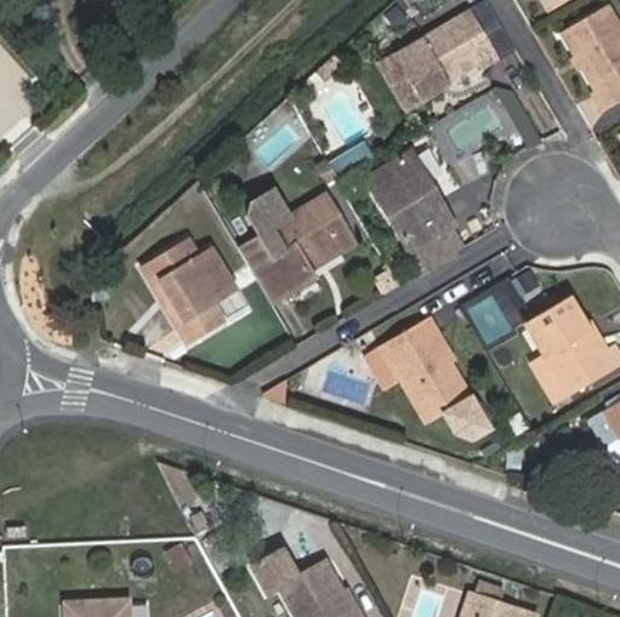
[(558,29),(604,106),(619,96),(619,29),(603,3),(558,29)]
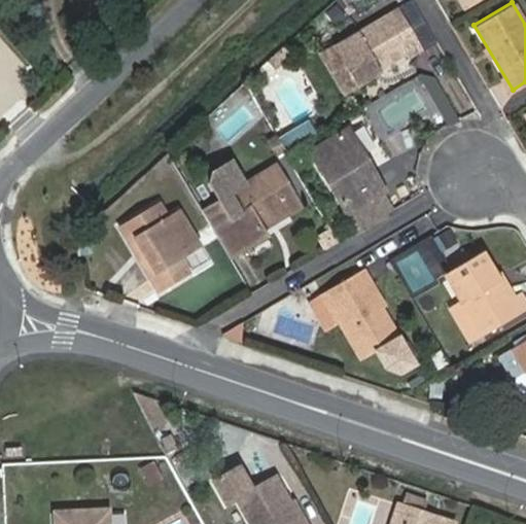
[(360,88),(382,74),(384,73),(408,60),(410,63),(425,53),(402,14),(327,59),(342,84),(354,77),(360,88)]
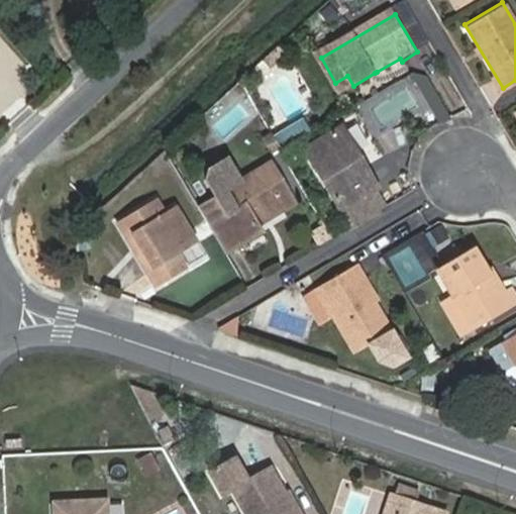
[(377,76),(375,73),(353,86),(354,89),(377,76)]
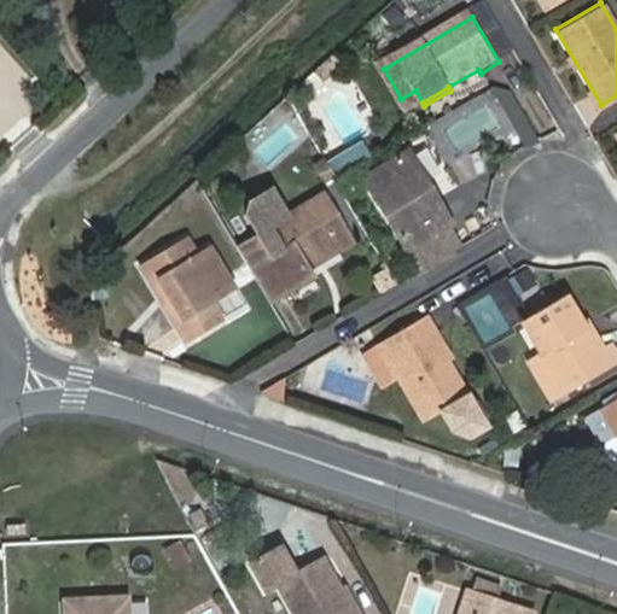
[(415,91),(401,99),(409,115),(424,106),(423,103),(415,91)]
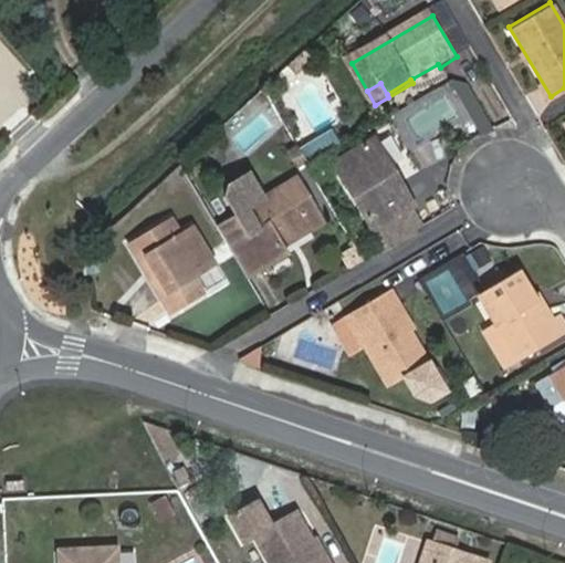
[(309,156),(344,143),(337,126),(302,139),(309,156)]
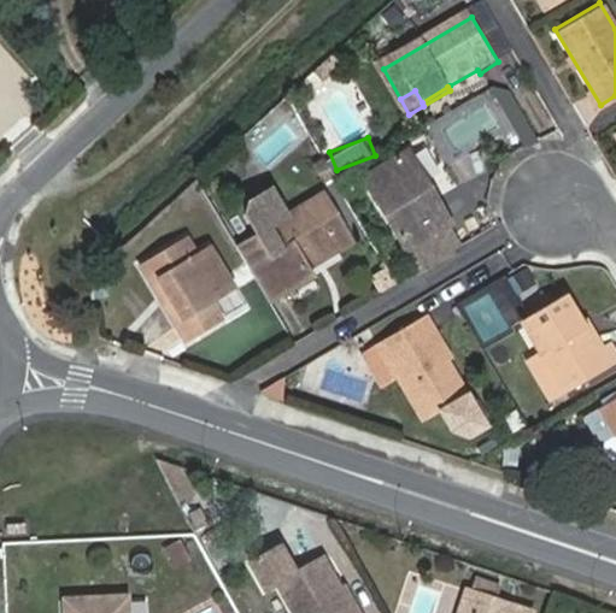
[(423,200),(428,188),(405,149),(362,176),(405,248),(440,228),(423,200)]
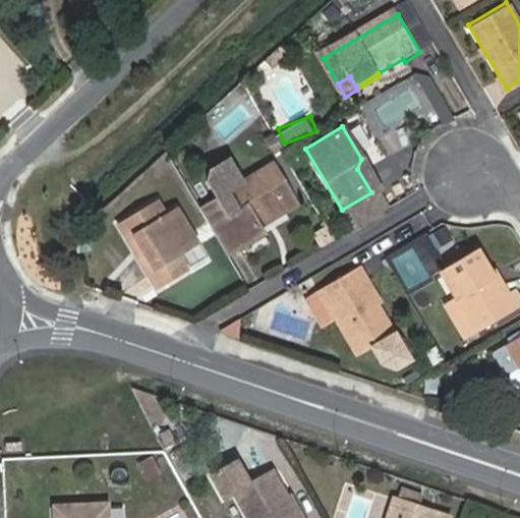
[(379,188),(361,159),(357,169),(371,192),(379,188)]
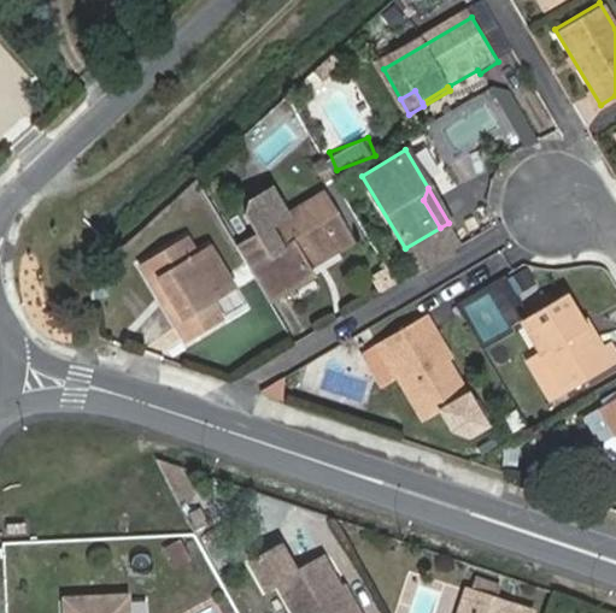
[(257,230),(236,242),(270,300),(312,275),(309,269),(304,259),(350,231),(324,189),(287,212),(277,195),(263,192),(250,200),(247,213),(257,230)]
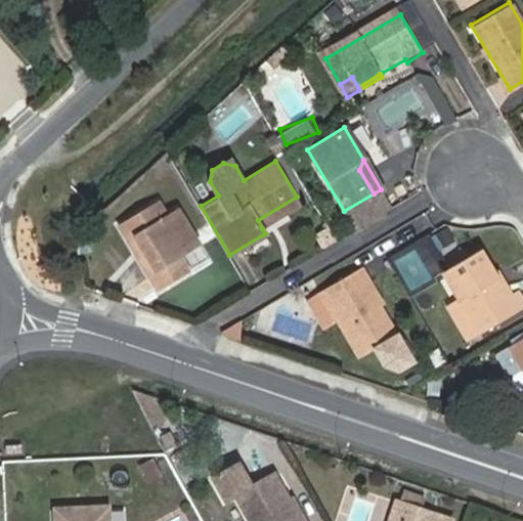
[(377,196),(346,214),(354,227),(385,209),(377,196)]
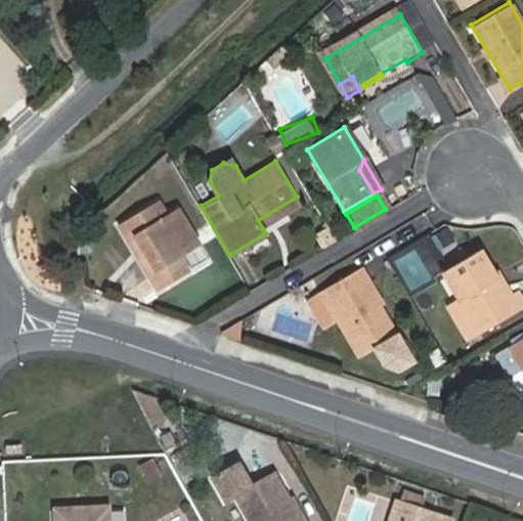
[(301,204),(297,197),(258,220),(262,228),(301,204)]
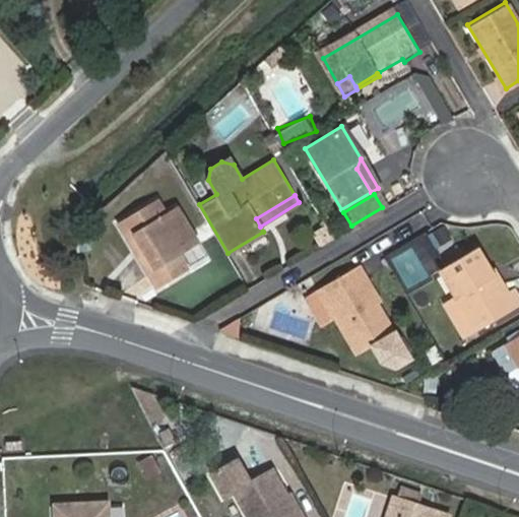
[(119,220),(127,235),(135,231),(144,249),(138,253),(157,286),(187,268),(177,254),(197,243),(176,206),(167,211),(157,198),(119,220)]
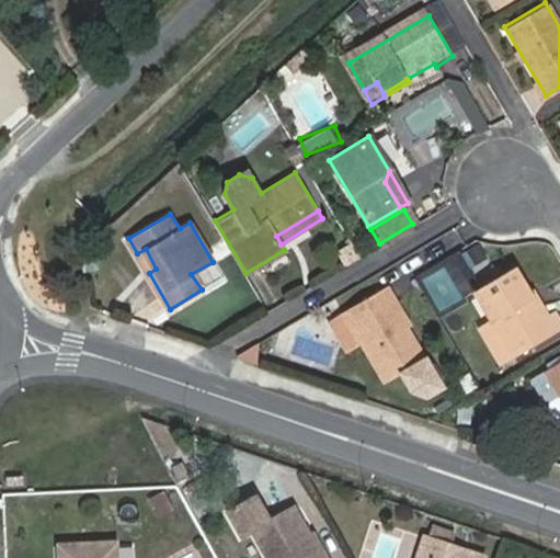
[(146,249),(137,253),(149,273),(156,269),(146,249)]
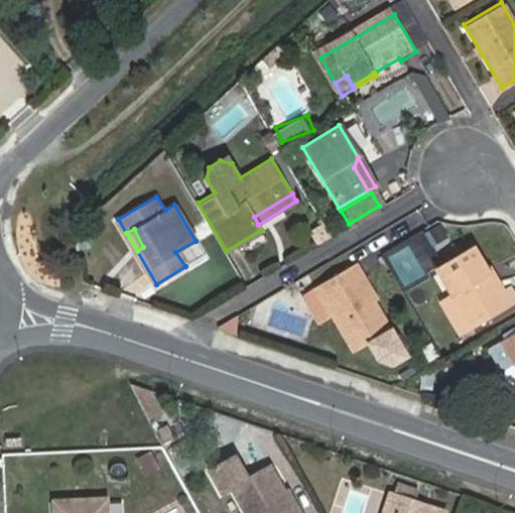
[(430,257),(471,327),(514,301),(514,296),(508,285),(500,290),(468,235),(430,257)]
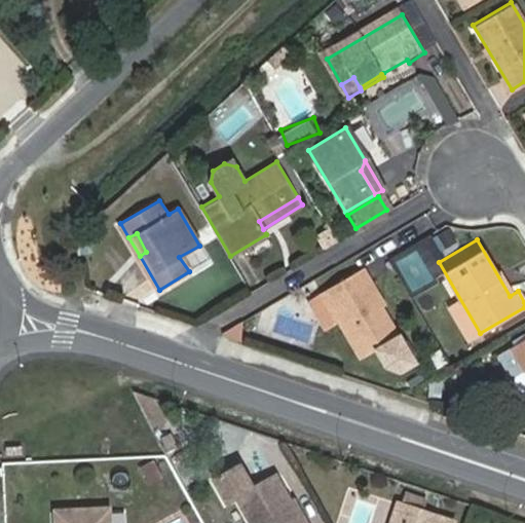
[(404,368),(416,361),(361,269),(323,291),(340,320),(362,357),(376,347),(387,364),(404,368)]
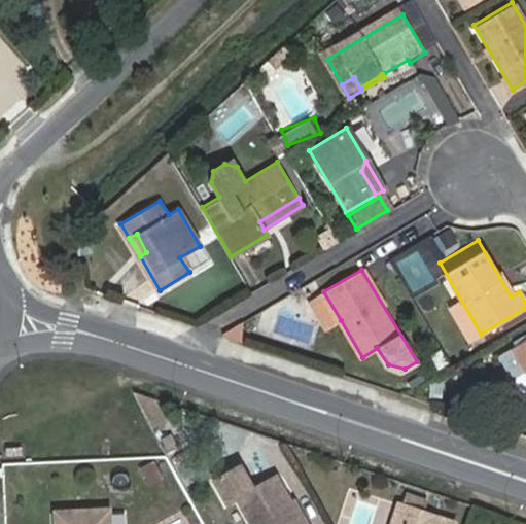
[(341,320),(323,291),(311,300),(327,327),(341,320)]
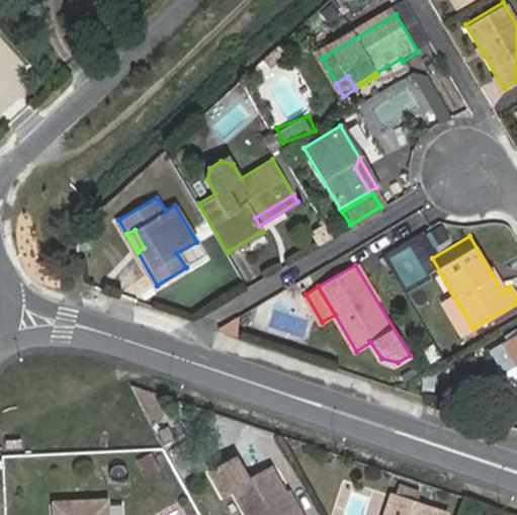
[(239,316),(220,328),(238,333),(239,316)]
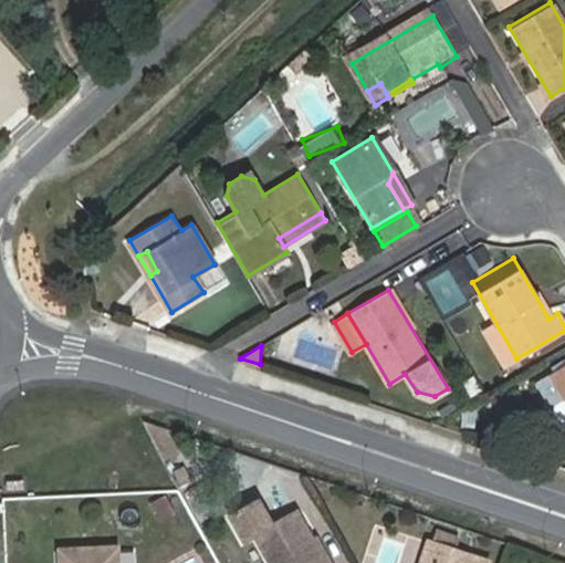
[(564,364),(546,375),(561,398),(564,399),(564,364)]
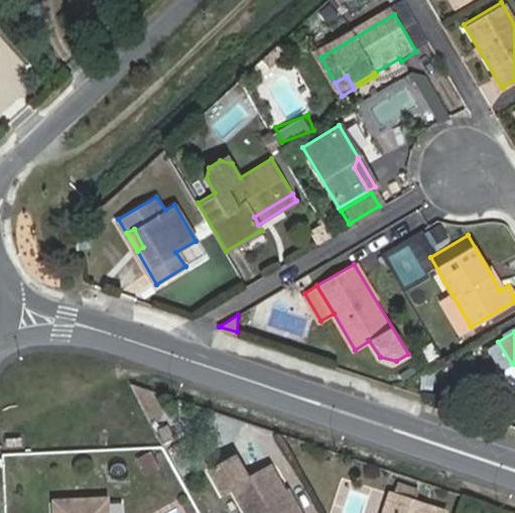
[(504,368),(503,374),(514,394),(514,364),(511,363),(504,368)]
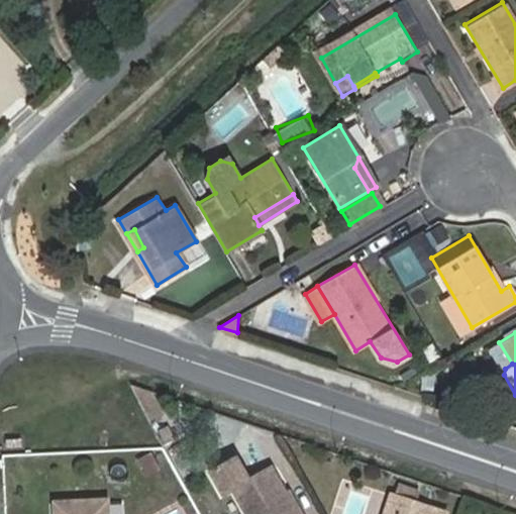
[(145,472),(161,467),(155,449),(139,454),(145,472)]
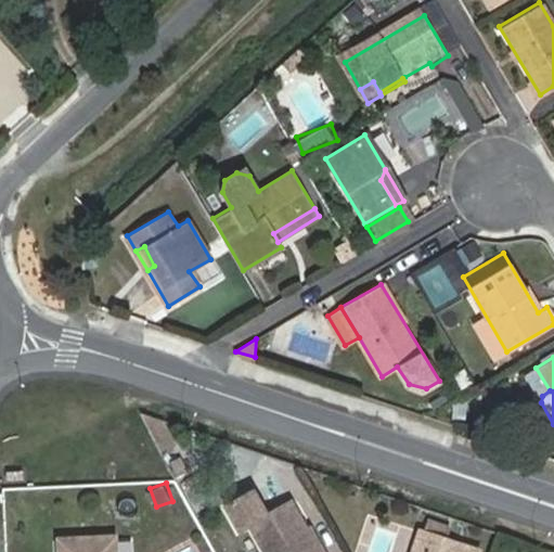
[(257,492),(229,508),(243,533),(254,527),(268,551),(322,551),(310,530),(295,502),(271,516),(257,492)]
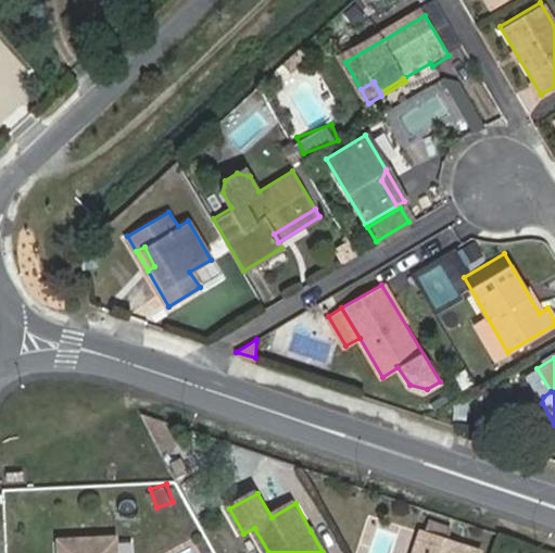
[(328,552),(315,529),(311,531),(323,552),(328,552)]
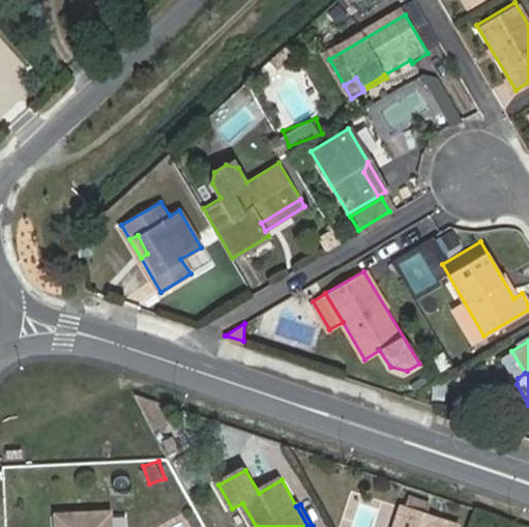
[(458,526),(459,525),(401,504),(394,524),(400,526),(399,526),(458,526)]
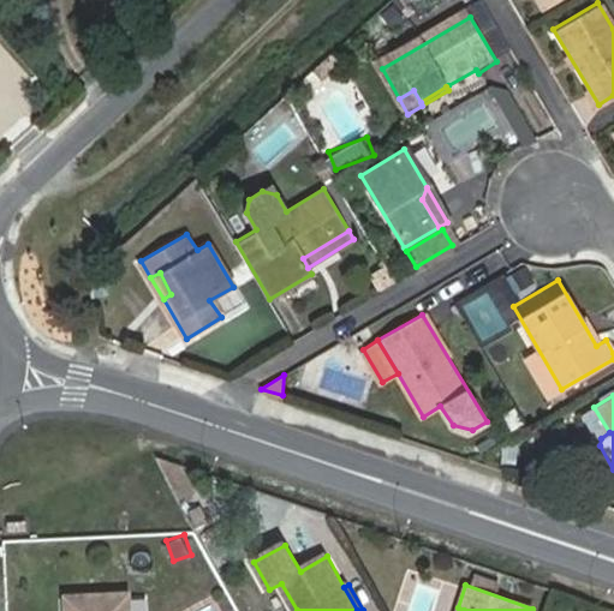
[(131,610),(131,592),(65,593),(65,610),(131,610)]
